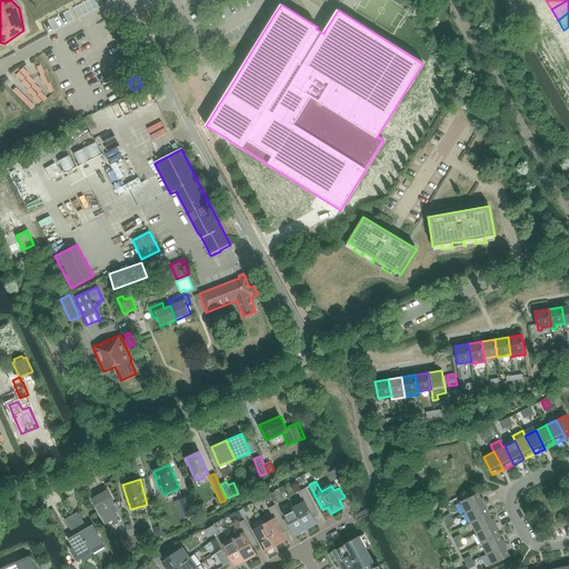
[(238,487),(241,495),(248,491),(245,485),(238,487)]
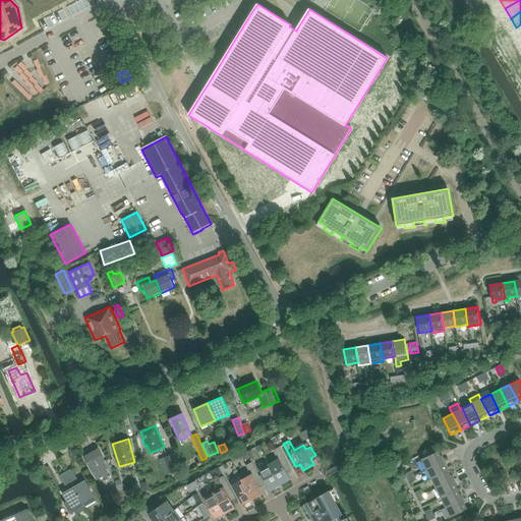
[(277,458),(268,463),(280,484),(290,479),(287,473),(291,470),(279,448),(273,451),(277,458)]
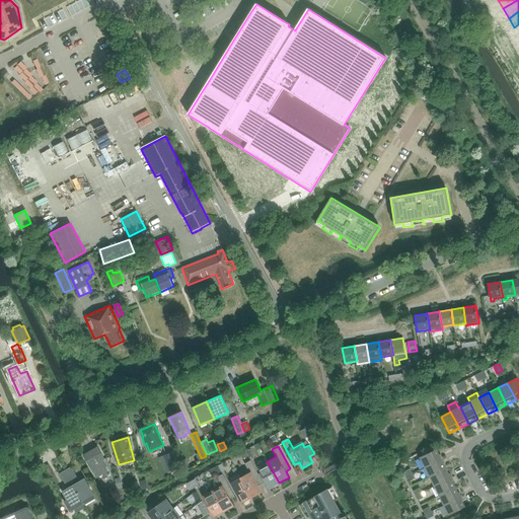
[(83,455),(96,478),(108,471),(102,461),(104,460),(97,447),(83,455)]
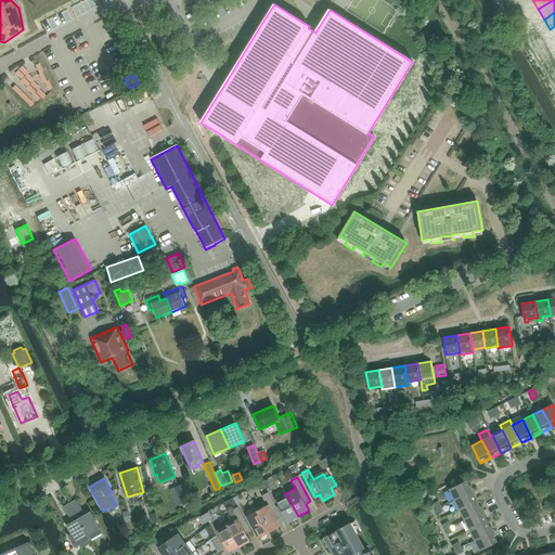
[(449,489),(454,500),(472,491),(466,480),(449,489)]
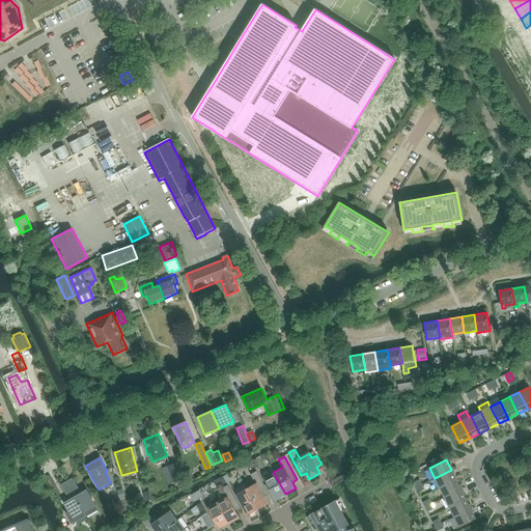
[(167,467),(173,482),(184,478),(182,474),(177,463),(167,467)]
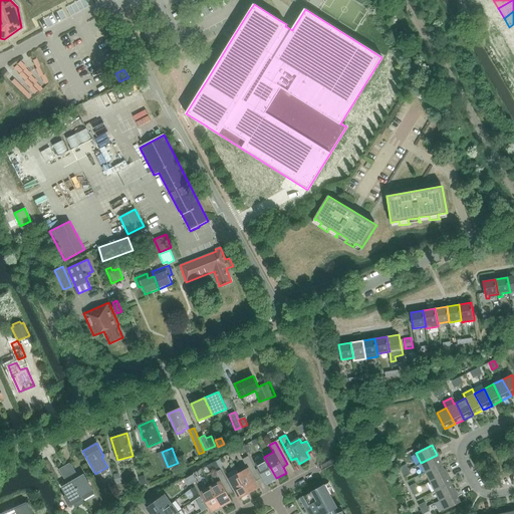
[(178,463),(168,467),(169,469),(182,464),(187,462),(184,455),(178,458),(176,459),(178,463)]
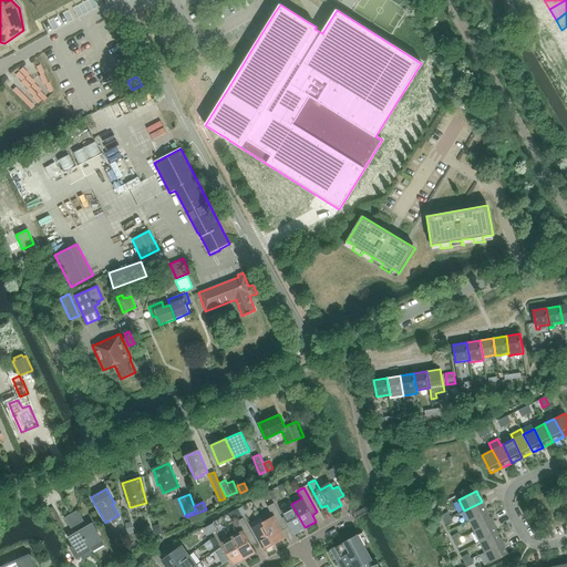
[(464,511),(470,521),(487,512),(482,502),(464,511)]
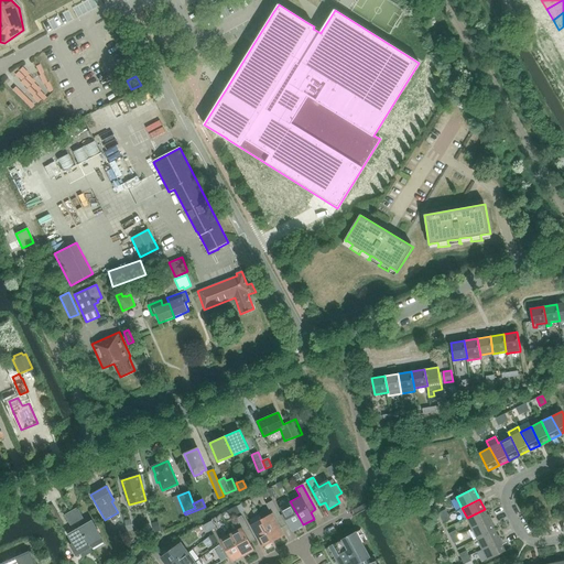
[(271,514),(262,519),(274,541),(284,535),(281,529),(286,525),(272,500),(266,505),(271,514)]
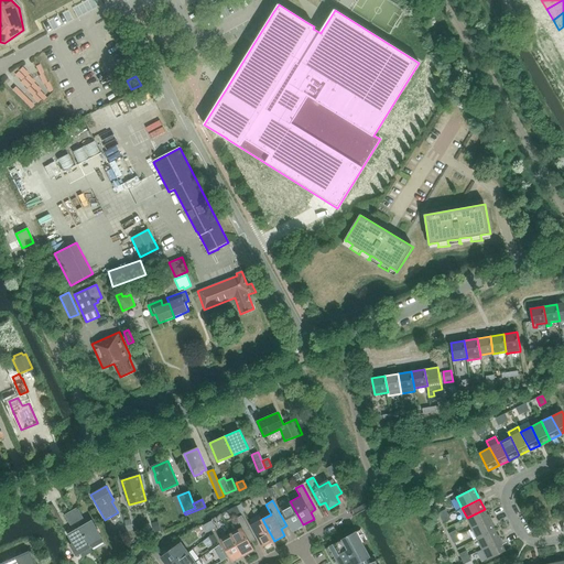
[(303,524),(290,501),(280,507),(292,531),(303,524)]
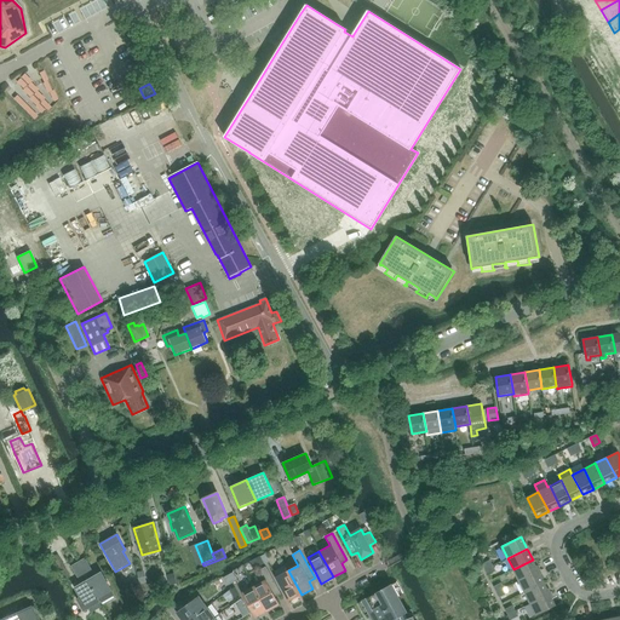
[(264,563),(260,556),(251,561),(257,567),(264,563)]
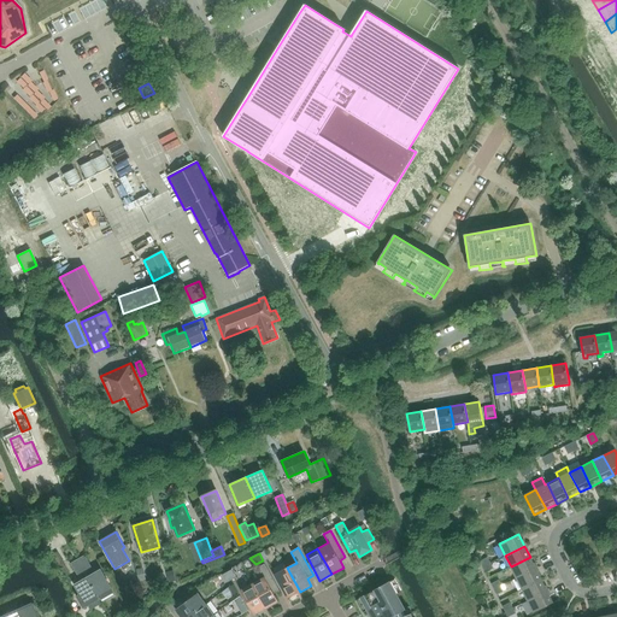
[(84,556),(77,559),(84,573),(92,568),(84,556)]
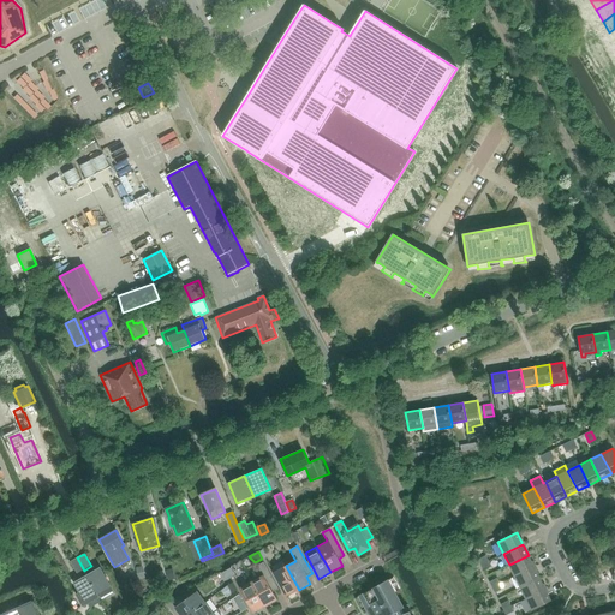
[(509,565),(514,577),(535,567),(529,555),(509,565)]
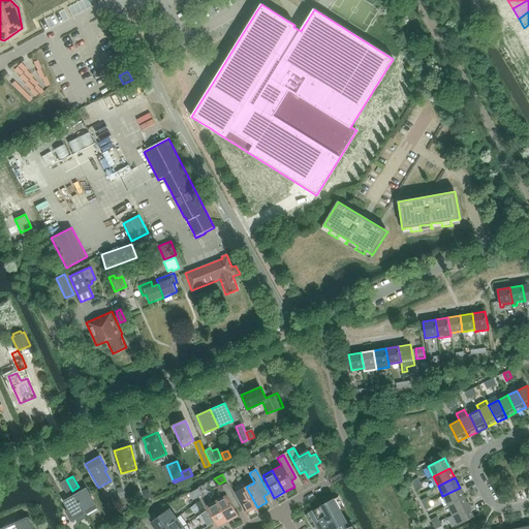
[(72,491),(66,479),(61,484),(67,494),(72,491)]
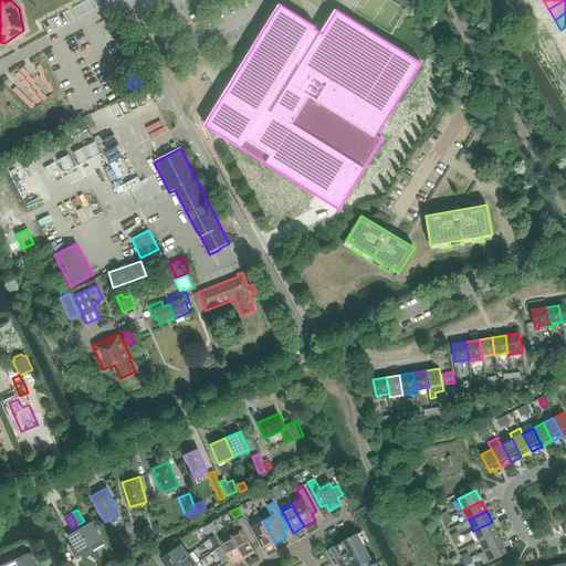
[(450,516),(442,520),(444,525),(452,522),(450,516)]
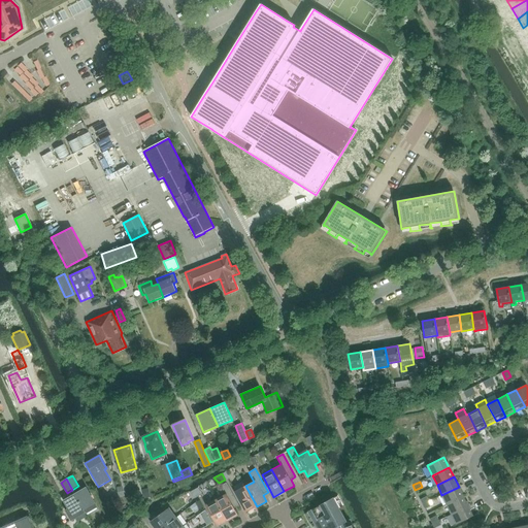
[(226,495),(217,500),(228,520),(238,515),(234,508),(239,505),(227,483),(221,486),(226,495)]
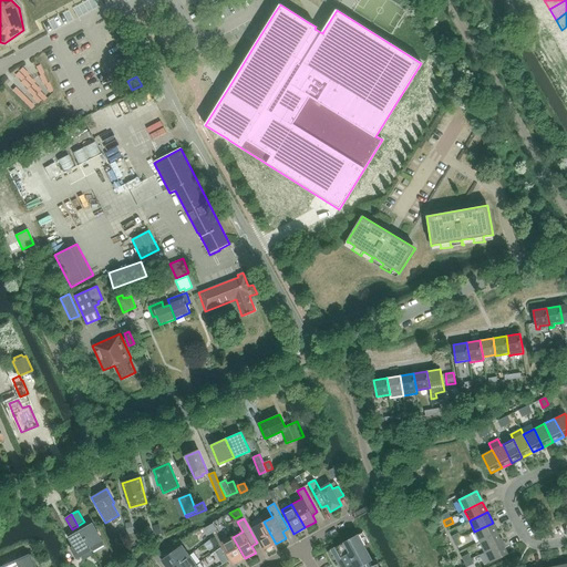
[(133,533),(131,522),(124,524),(126,534),(133,533)]
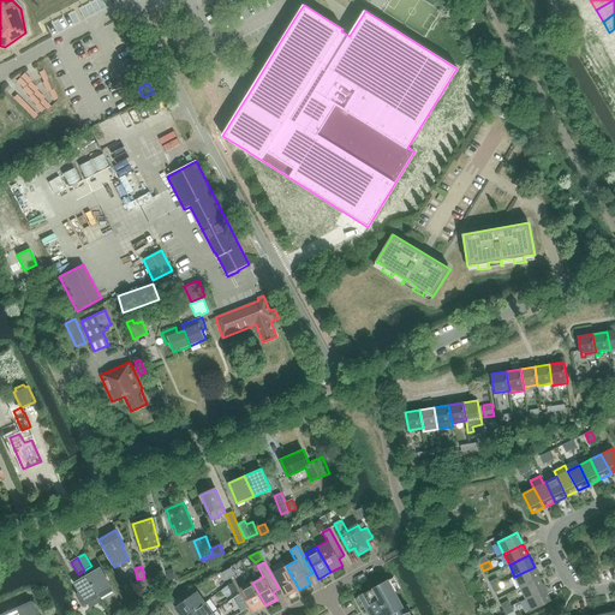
[(299,590),(286,566),(274,573),(287,597),(299,590)]
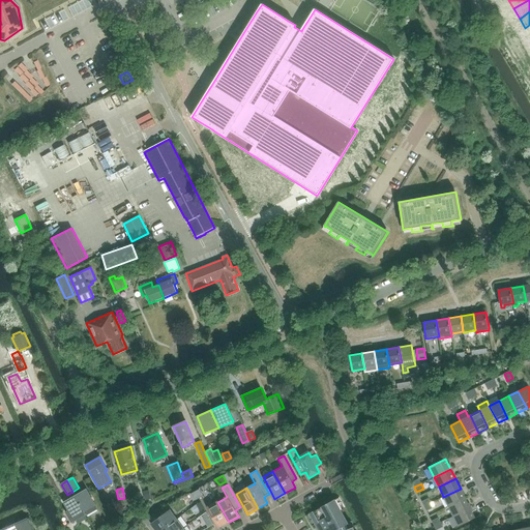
[(443,497),(448,506),(465,498),(461,489),(443,497)]
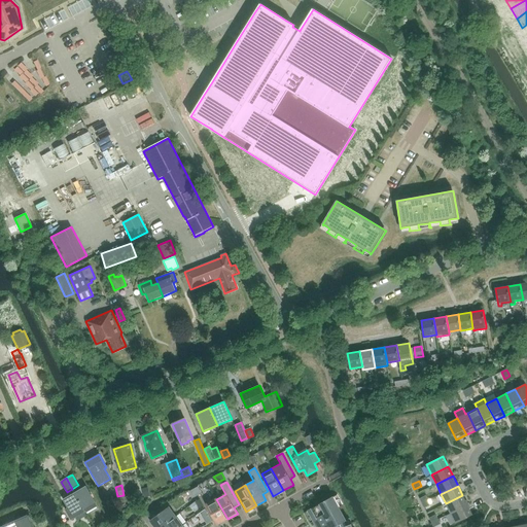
[(85,487),(75,493),(83,508),(85,512),(96,505),(95,502),(85,487)]
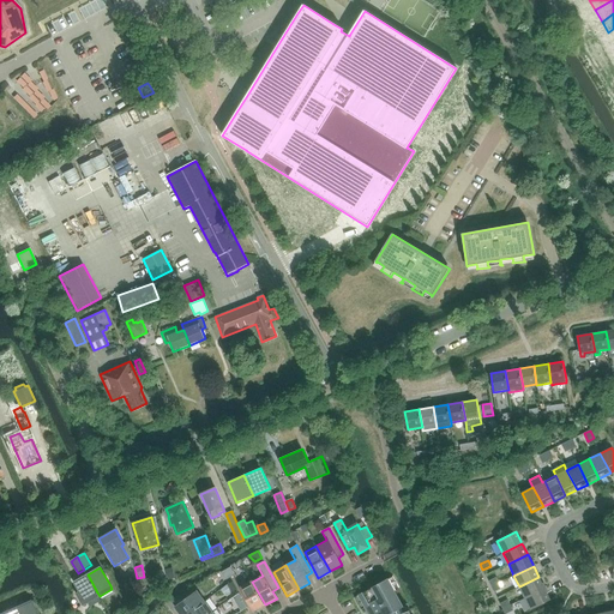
[(97,593),(88,575),(76,582),(80,591),(76,594),(83,606),(88,603),(100,596),(97,593)]
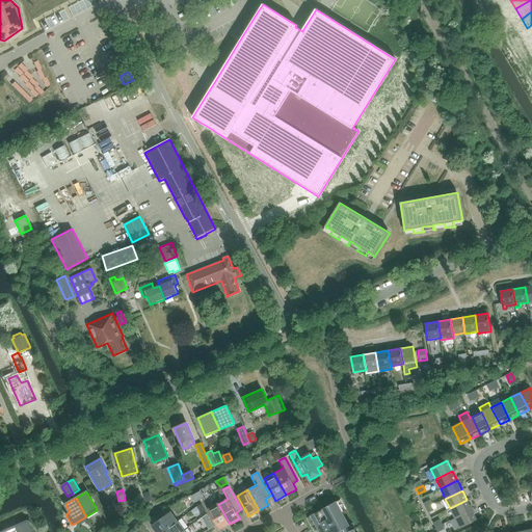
[(450,508),(455,517),(472,509),(467,500),(450,508)]
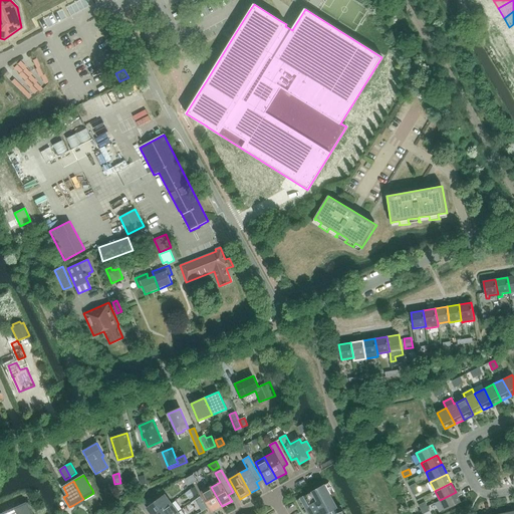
[(300,498),(308,513),(343,513),(342,511),(336,513),(335,509),(337,508),(324,485),(300,498)]
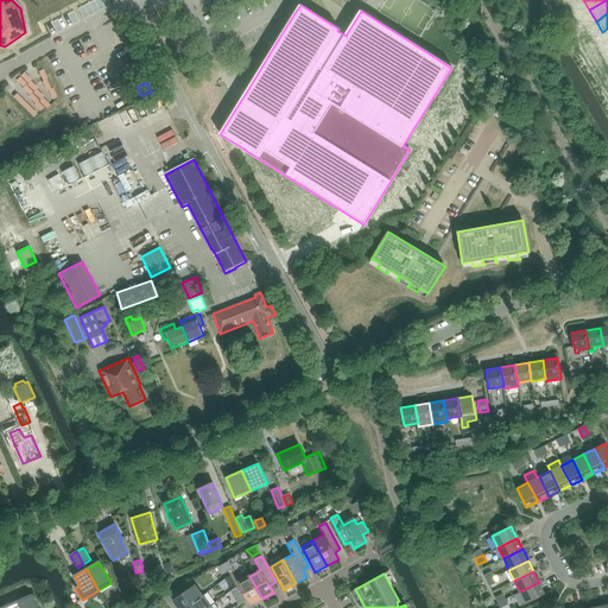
[(234,583),(230,576),(226,578),(226,580),(221,582),(225,589),(234,583)]
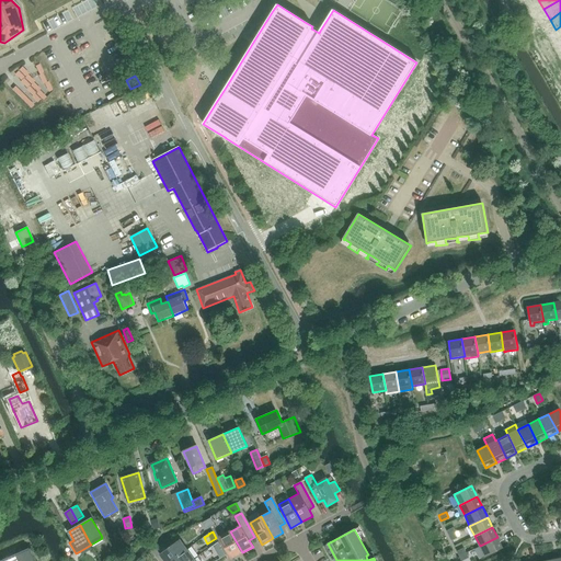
[(242,552),(230,531),(219,537),(231,559),(242,552)]
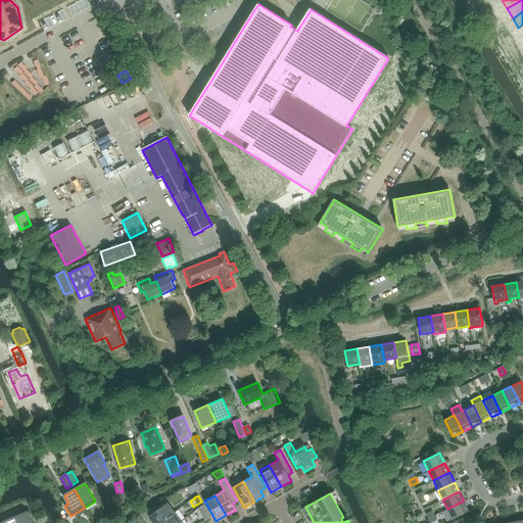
[(464,501),(447,509),(453,519),(469,511),(464,501)]
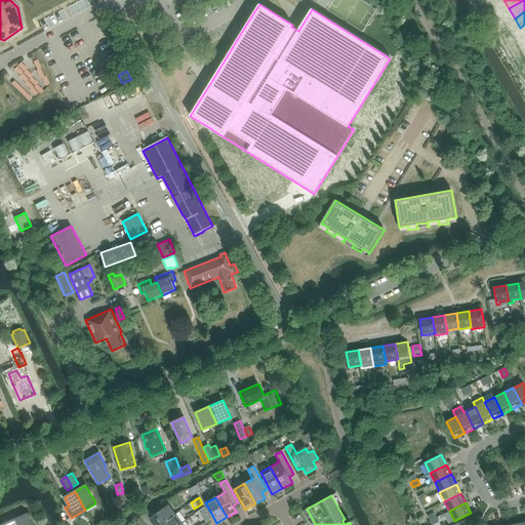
[(150,519),(154,524),(160,524),(174,515),(168,506),(150,519)]
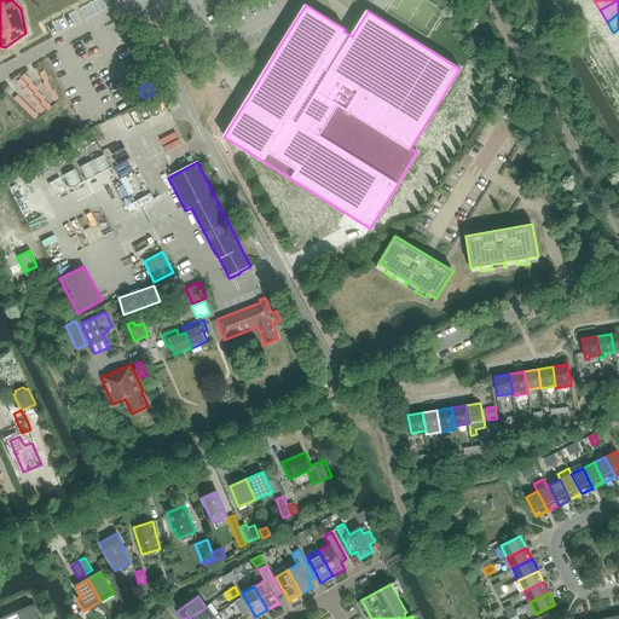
[(241,597),(235,602),(238,608),(239,608),(244,605),(241,597)]
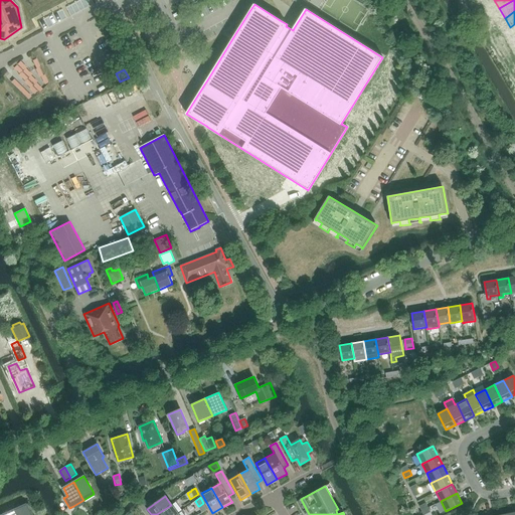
[(31,514),(26,504),(14,509),(16,514),(31,514)]
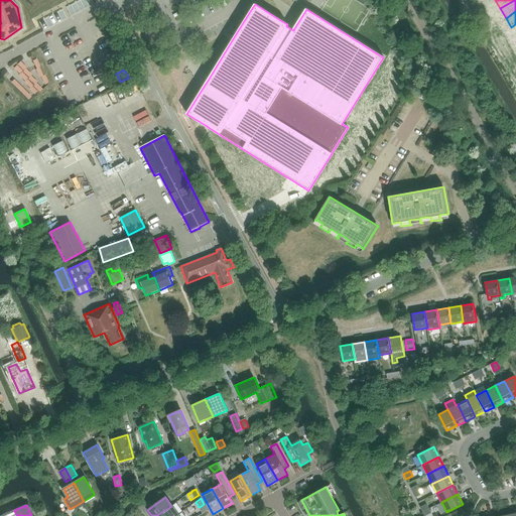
[(157,515),(175,515),(178,514),(171,506),(157,515)]
